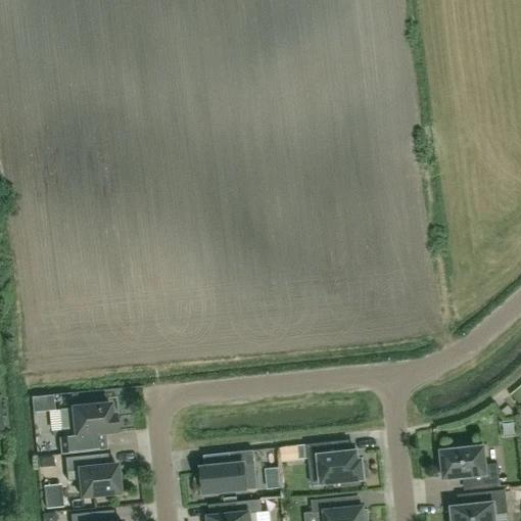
[(58,454),(87,451),(104,448),(103,432),(114,431),(113,414),(109,415),(108,404),(57,409),(60,436),(56,437),(58,454)]
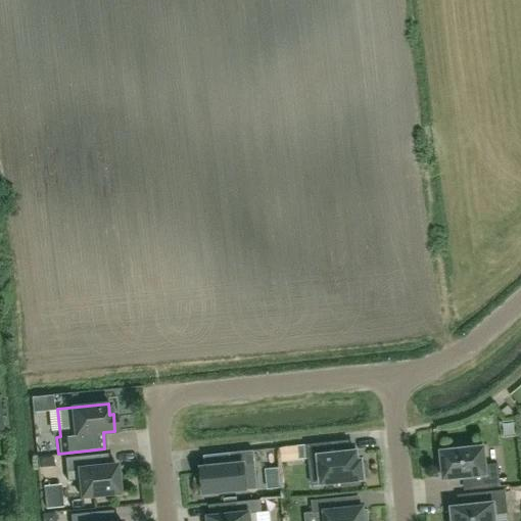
[(363,479),(362,476),(366,476),(365,462),(361,463),(361,460),(356,460),(356,452),(349,452),(332,454),(330,441),(305,444),(306,459),(317,457),(320,484),(339,482),(340,486),(359,484),(359,480),(363,479)]
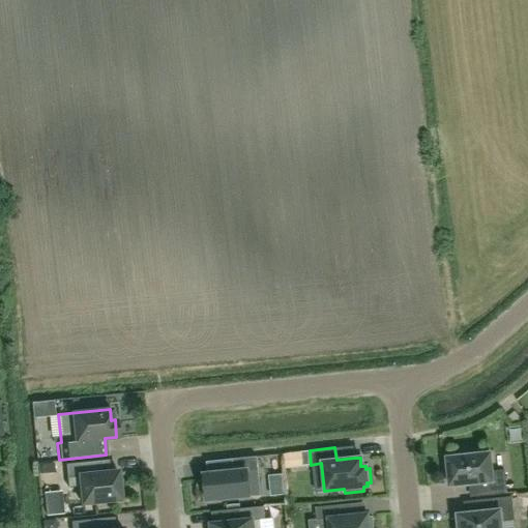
[(448,486),(472,484),(474,495),(505,492),(502,469),(490,470),(488,452),(476,453),(475,449),(458,451),(458,456),(445,457),(448,486)]
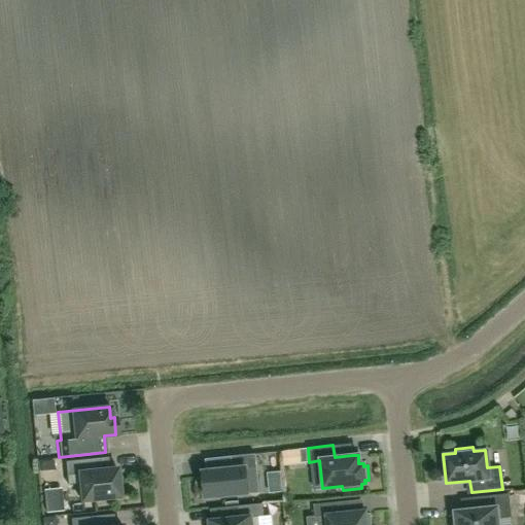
[(253,453),(229,456),(230,468),(201,471),(204,498),(257,492),(253,453)]
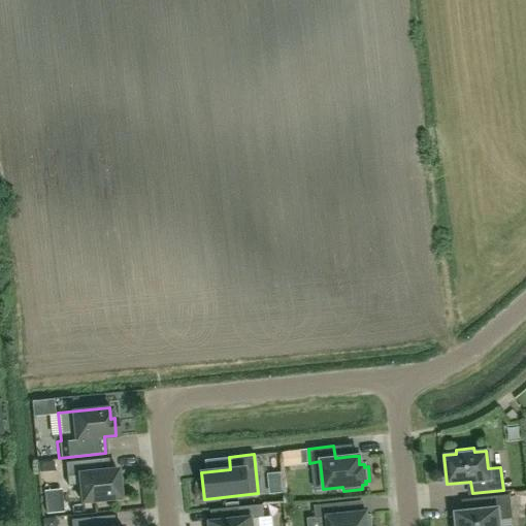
[(88,459),(63,462),(66,484),(78,483),(79,501),(119,497),(116,468),(90,471),(88,459)]
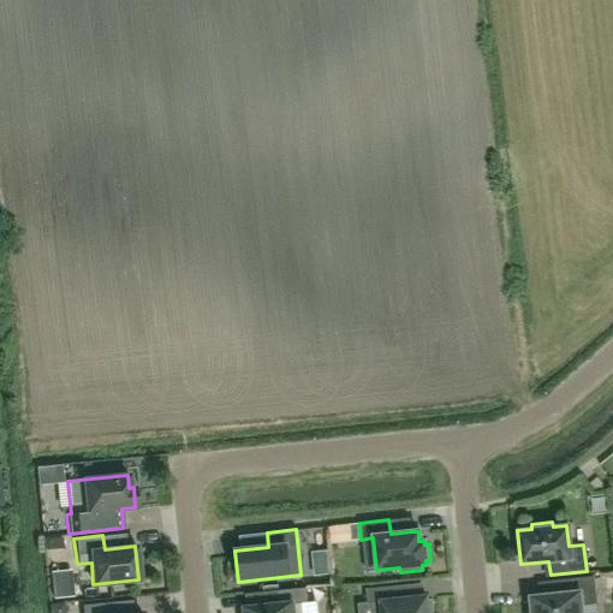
[(69,595),(66,570),(49,571),(52,596),(69,595)]
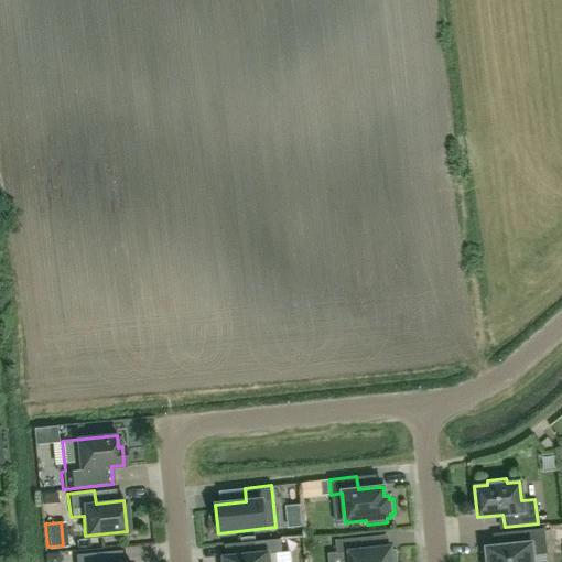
[(482,561),(481,561),(532,561),(532,554),(544,553),(542,528),(509,531),(511,544),(485,548),(486,561),(482,561)]
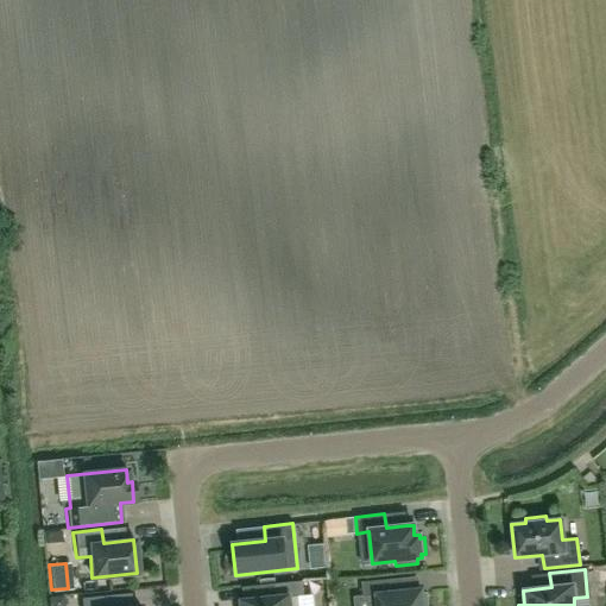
[(370,595),(371,605),(425,605),(424,592),(421,593),(420,589),(390,593),(387,579),(360,581),(361,597),(370,595)]
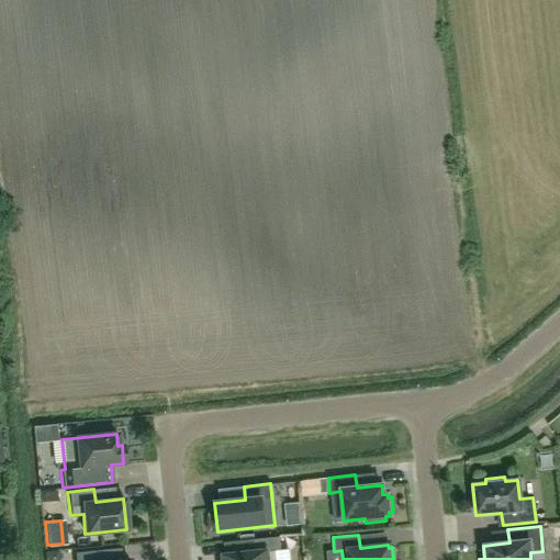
[(275,559),(273,550),(279,550),(278,537),(252,539),(253,552),(217,556),(217,559),(275,559)]
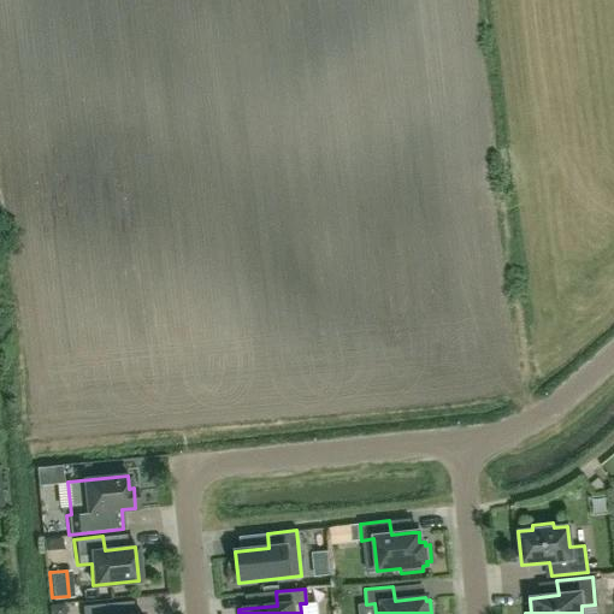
[(141,613),(139,613),(110,613),(108,602),(80,604),(81,613),(141,613)]
